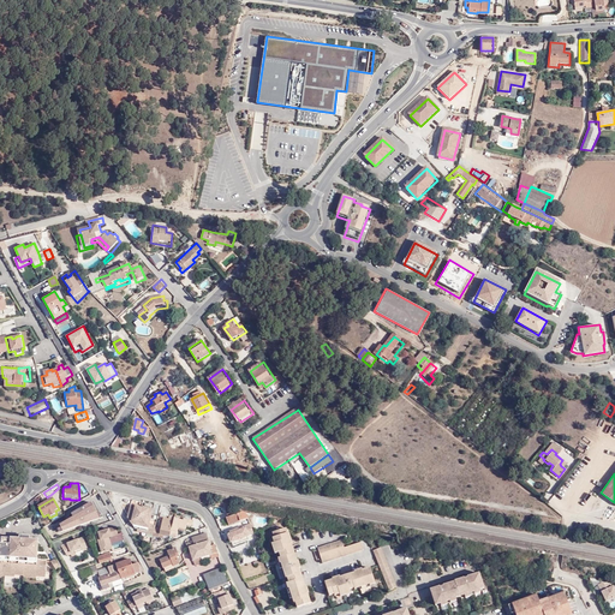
[(70,511),(72,517),(55,523),(59,532),(99,517),(93,501),(70,511)]
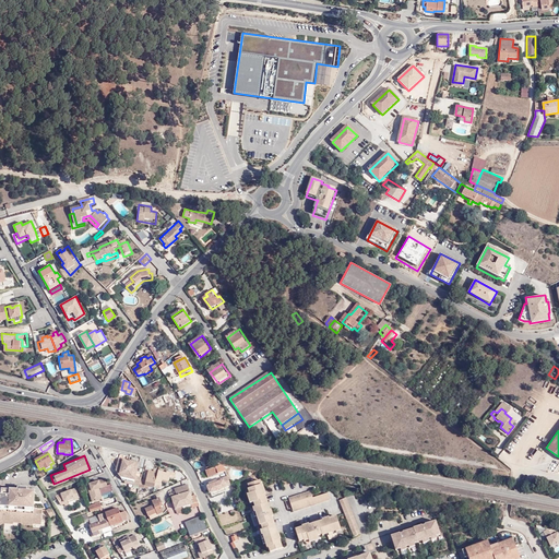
[(139,487),(141,480),(141,478),(135,477),(139,464),(118,460),(116,471),(121,480),(126,482),(134,484),(133,486),(139,487)]
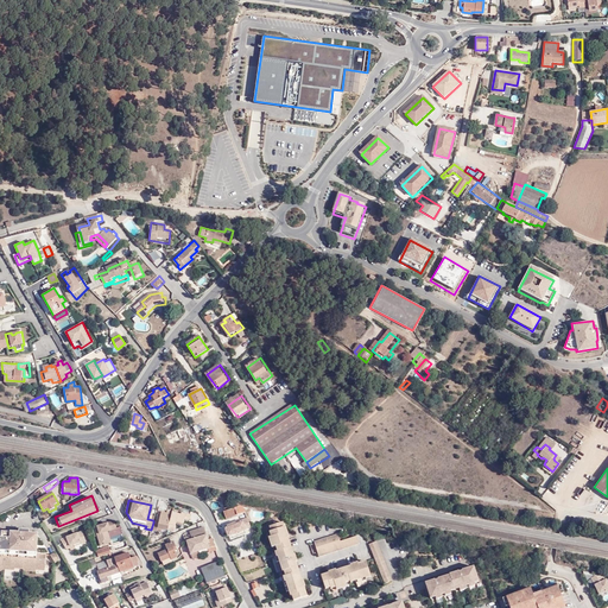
[(225,520),(246,513),(246,507),(240,506),(222,513),(225,520)]
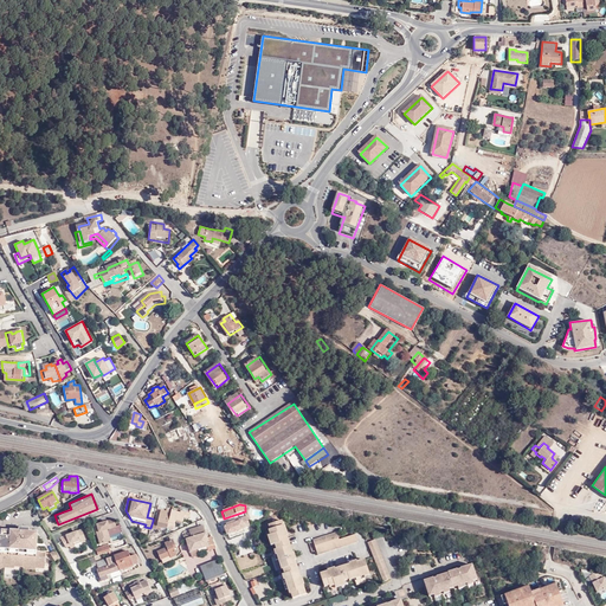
[(161,528),(168,529),(168,528),(169,522),(175,523),(176,520),(184,521),(185,516),(188,517),(189,513),(180,510),(180,513),(172,510),(171,510),(166,509),(166,511),(161,510),(159,522),(153,521),(150,528),(161,530),(161,528)]
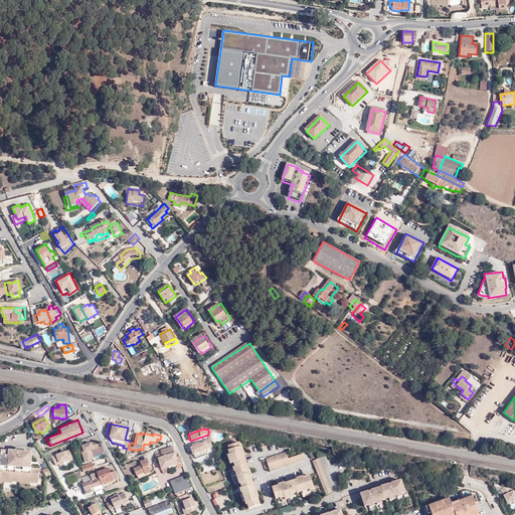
[(208,452),(207,450),(212,448),(208,438),(188,445),(192,456),(194,456),(194,458),(208,452)]
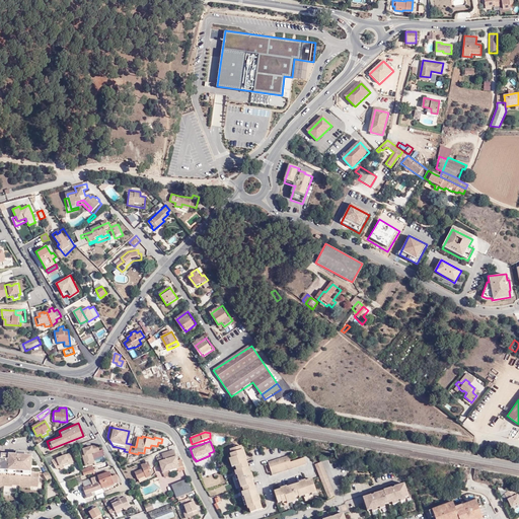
[(88,455),(93,453),(94,455),(99,454),(96,445),(80,450),(85,467),(92,465),(88,455)]
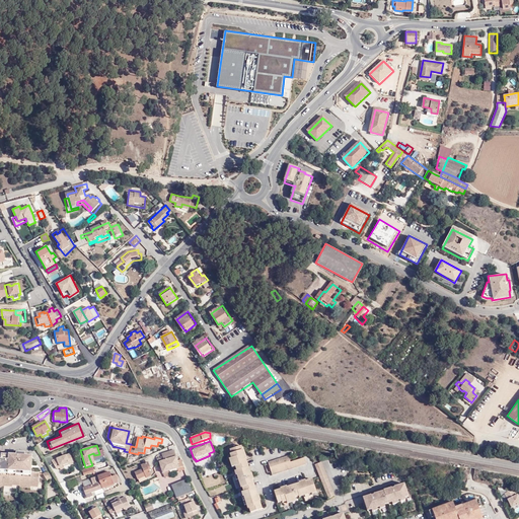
[(237,471),(235,472),(236,476),(234,476),(236,480),(238,479),(241,489),(242,488),(243,492),(241,493),(243,498),(245,502),(246,507),(247,511),(249,510),(250,513),(263,509),(260,501),(257,501),(255,495),(257,495),(252,478),(250,479),(248,473),(250,472),(247,460),(246,457),(243,458),(242,453),(244,452),(242,446),(230,450),(231,454),(230,454),(231,458),(233,463),(234,467),(236,467),(237,471)]
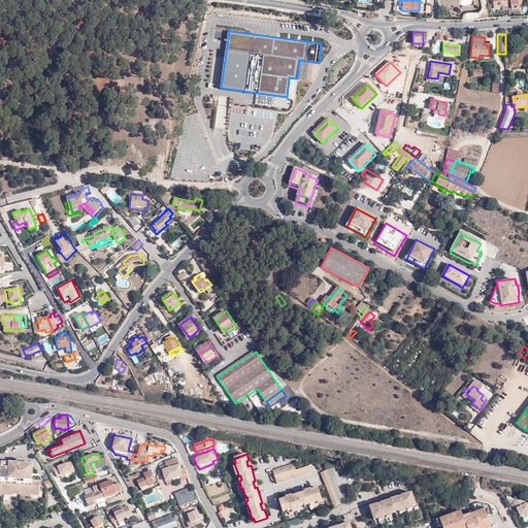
[(163,467),(161,468),(162,472),(164,472),(167,482),(172,480),(182,477),(183,481),(188,479),(185,468),(182,469),(176,455),(164,459),(166,466),(163,467)]
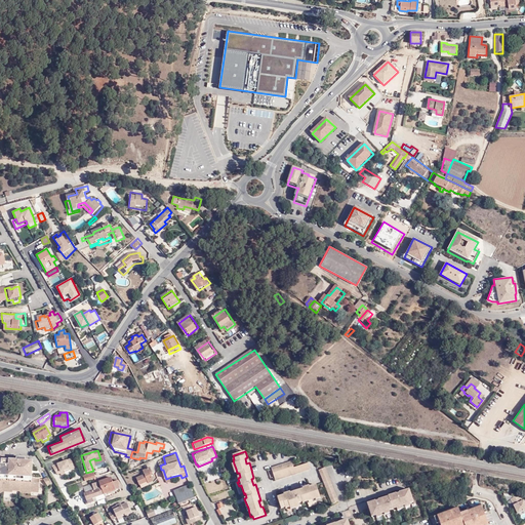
[(38,493),(39,480),(31,479),(32,461),(25,461),(21,460),(22,458),(16,458),(16,460),(14,460),(29,491),(30,491),(30,492),(38,493)]
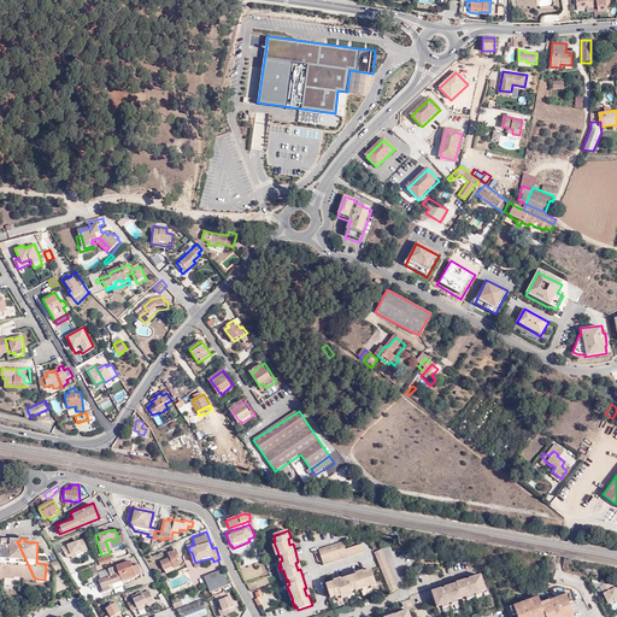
[(64,557),(88,552),(84,539),(62,544),(64,557)]
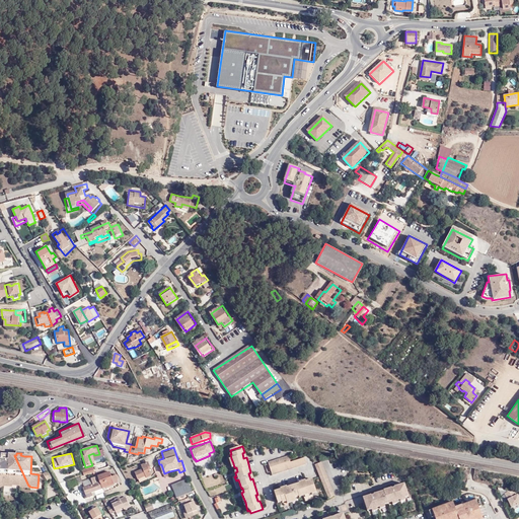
[(19,485),(28,486),(14,455),(1,454),(0,459),(0,485),(3,484),(11,485),(11,486),(19,487),(19,485)]
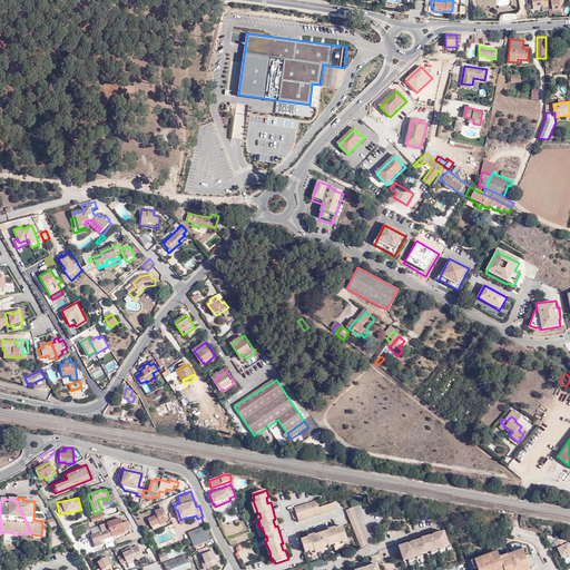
[(321,508),(318,501),(296,508),(301,522),(337,510),(335,503),(321,508)]
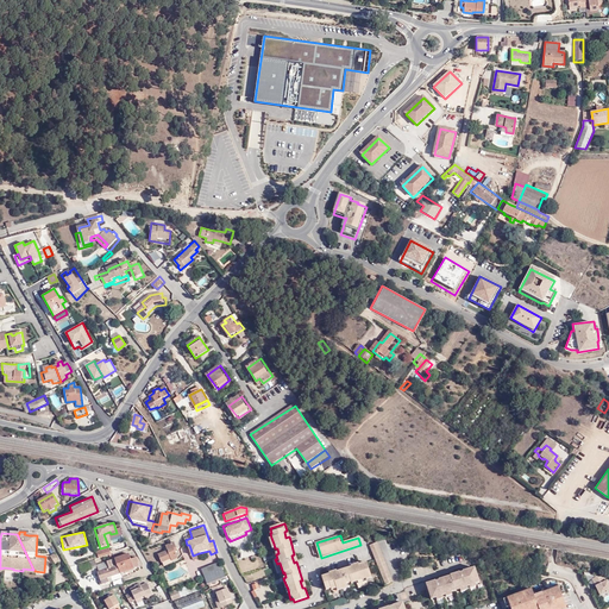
[(370,546),(376,560),(385,584),(394,581),(377,542),(370,546)]
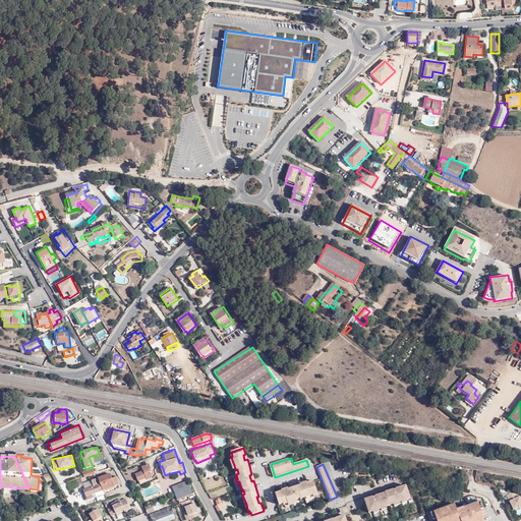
[(147,478),(148,480),(153,478),(151,470),(152,469),(150,465),(142,467),(145,471),(136,474),(139,481),(147,478)]
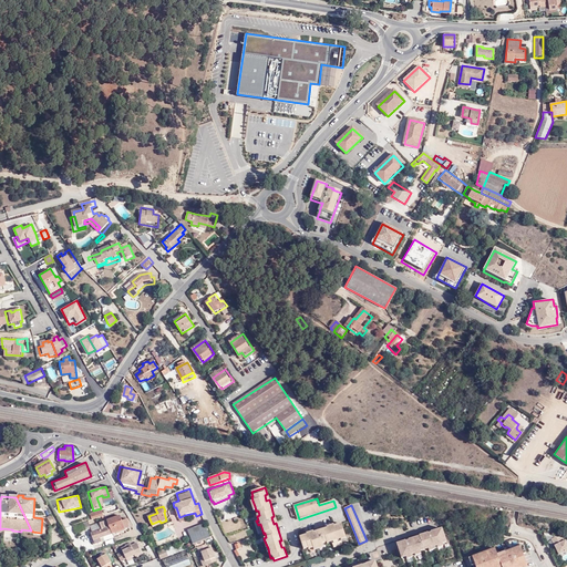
[(101,511),(89,514),(91,521),(103,516),(101,511)]
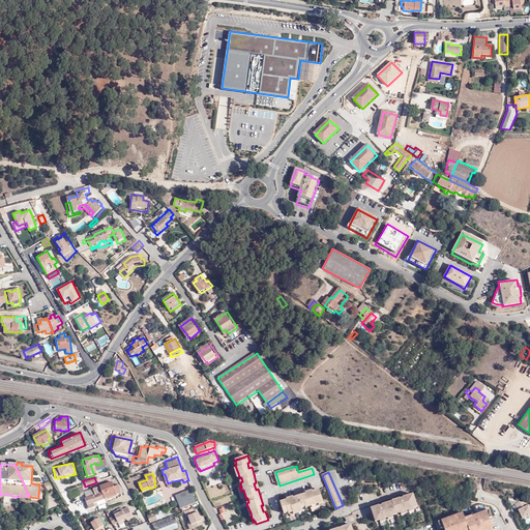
[(112,482),(97,488),(99,494),(104,493),(106,499),(122,494),(120,489),(115,490),(112,482)]
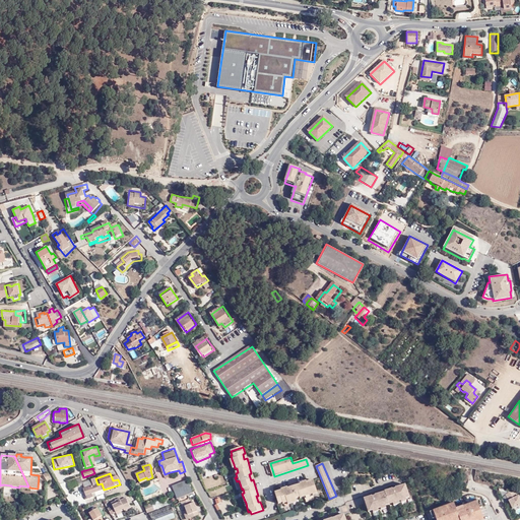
[(76,480),(65,484),(68,490),(75,488),(76,490),(84,486),(83,482),(81,478),(76,480)]
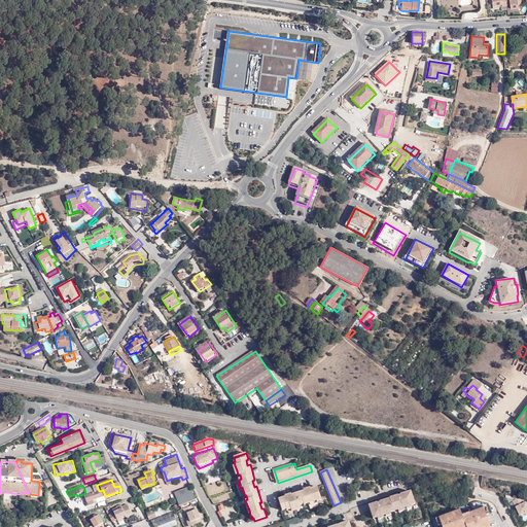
[(103,490),(99,491),(97,485),(84,489),(85,493),(86,496),(84,497),(86,500),(90,506),(98,503),(97,499),(105,496),(103,490)]
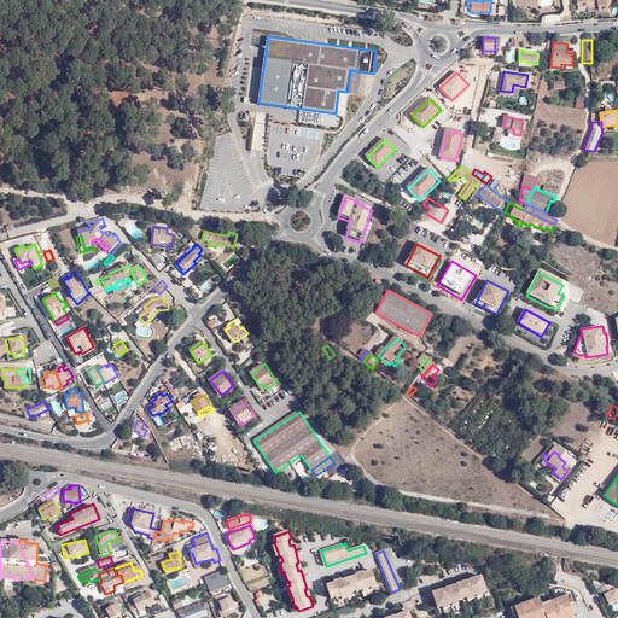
[(222,571),(203,578),(210,595),(229,588),(222,571)]
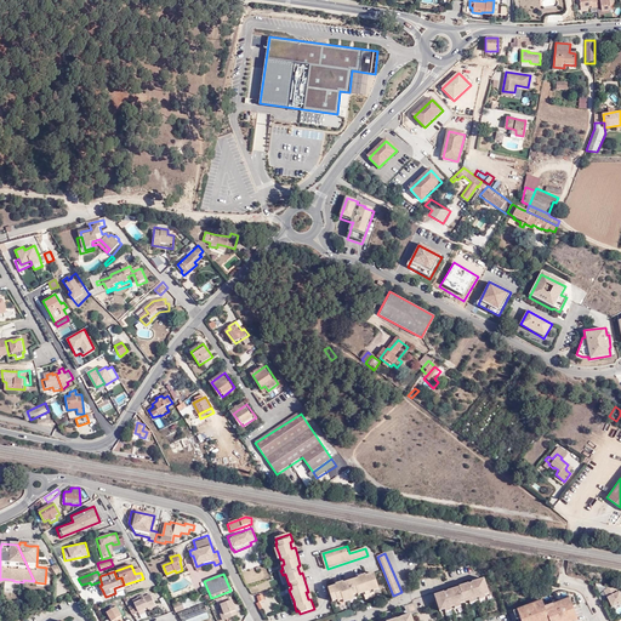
[(340,588),(339,586),(330,588),(335,603),(340,600),(341,602),(346,600),(351,598),(354,597),(355,597),(355,596),(359,594),(360,596),(365,594),(370,592),(375,591),(375,590),(380,587),(375,574),(368,576),(369,580),(362,582),(360,579),(346,584),(347,587),(340,588)]
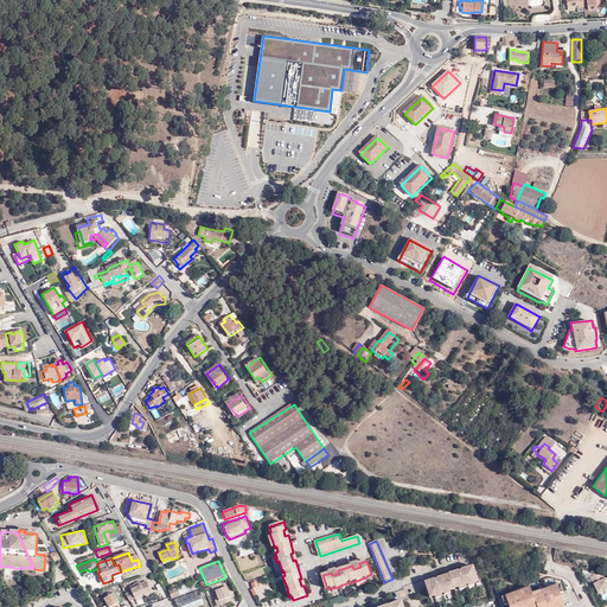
[(479,583),(473,568),(461,572),(462,573),(460,573),(459,574),(459,576),(457,576),(455,574),(448,575),(449,576),(436,580),(425,583),(427,590),(429,599),(435,598),(441,595),(443,595),(449,593),(449,590),(454,589),(458,588),(459,589),(465,588),(467,587),(474,585),(479,583)]
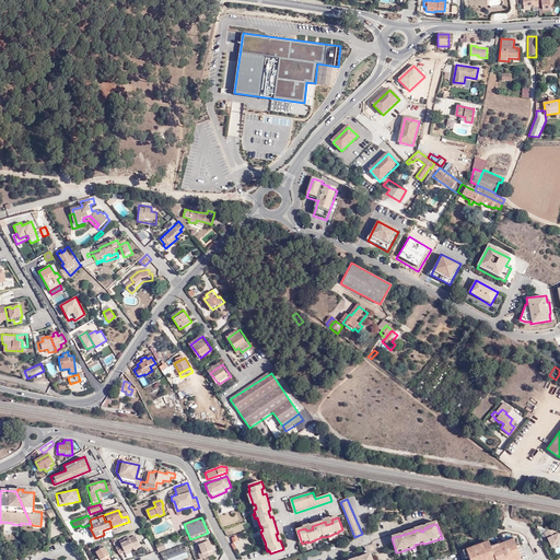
[(551,547),(559,543),(559,534),(557,527),(545,533),(551,547)]
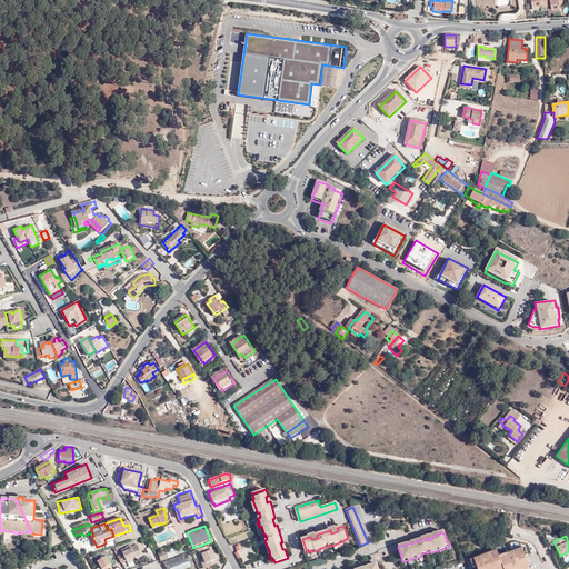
[(136,556),(142,552),(138,543),(132,546),(131,543),(127,546),(128,547),(122,549),(123,552),(118,555),(121,562),(127,560),(132,557),(136,556)]
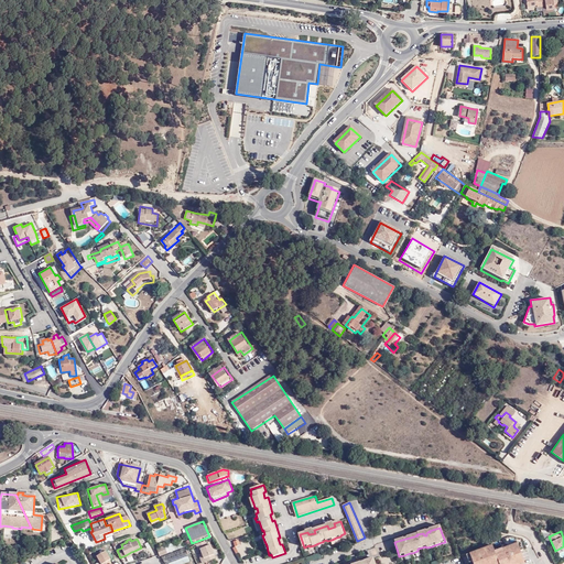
[(180,541),(156,550),(159,557),(183,549),(180,541)]
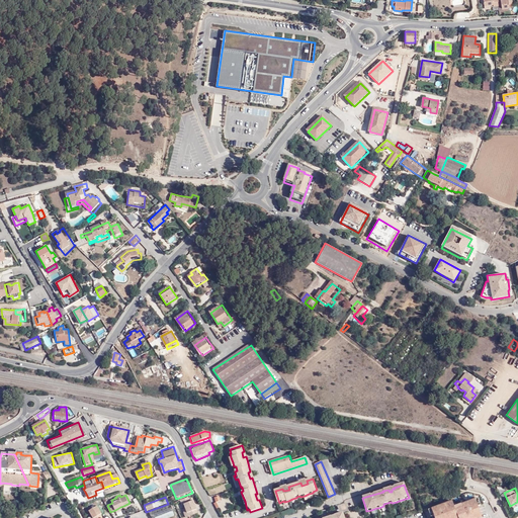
[(191,503),(189,498),(180,501),(182,507),(184,506),(186,510),(189,517),(198,514),(193,502),(191,503)]
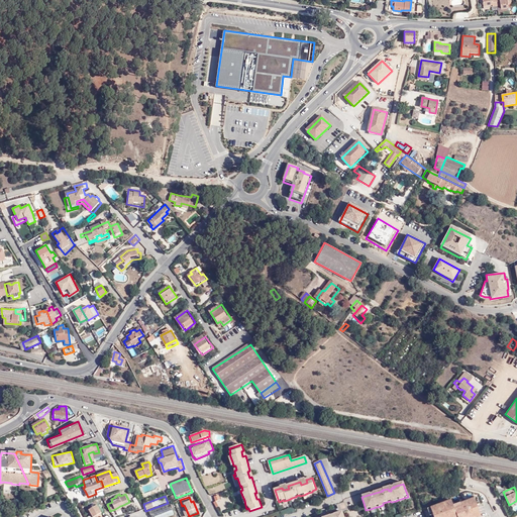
[(431,507),(434,515),(434,516),(454,516),(458,516),(482,516),(484,516),(479,504),(476,498),(461,503),(462,505),(455,507),(454,505),(453,502),(446,505),(445,502),(431,507)]
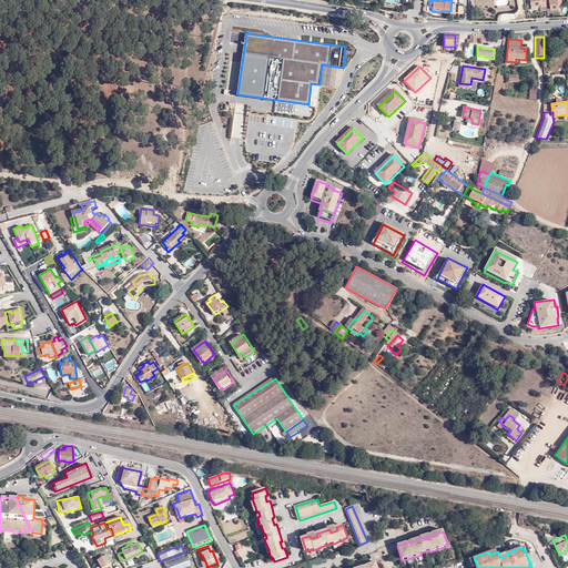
[(162,561),(164,567),(183,567),(190,566),(185,553),(162,561)]
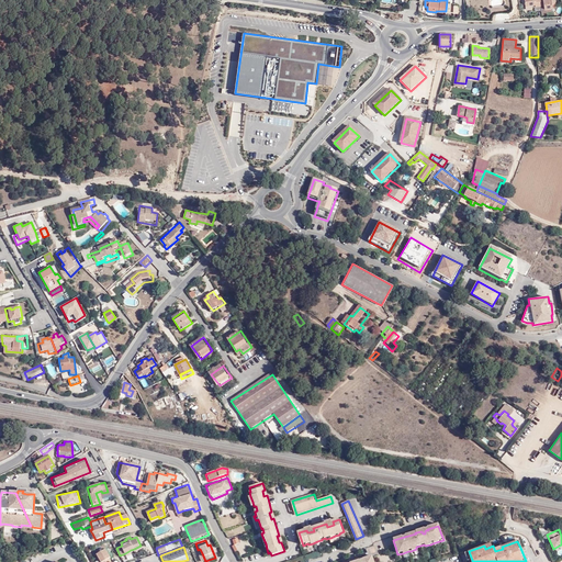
[(105,549),(97,554),(101,561),(111,561),(109,558),(111,557),(105,549)]
